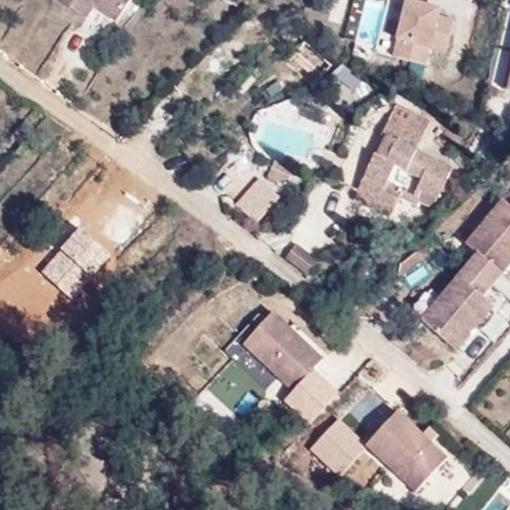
[(54,0),(83,19),(93,4),(115,19),(128,0),(54,0)]
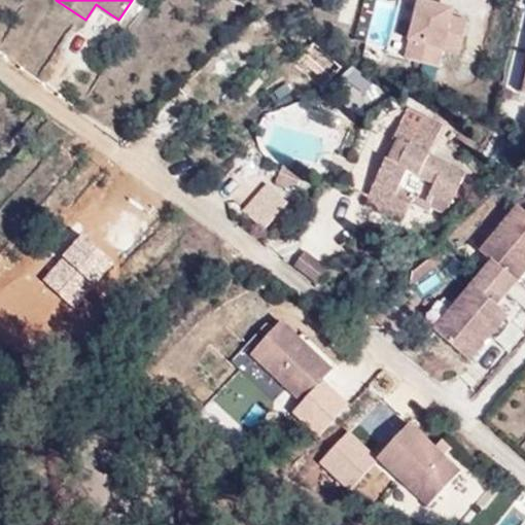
[(415,0),(401,58),(439,66),(441,54),(445,55),(446,49),(458,53),(466,18),(452,14),(453,9),(415,0)]
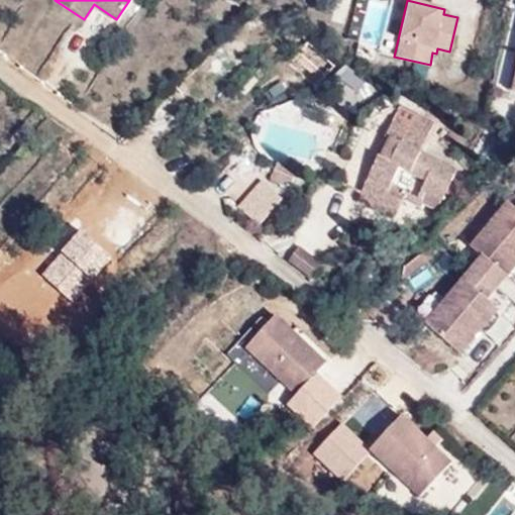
[(432,120),(398,104),(385,134),(386,135),(359,192),(396,209),(402,197),(404,192),(405,190),(390,183),(398,166),(424,179),(419,188),(423,190),(419,199),(436,207),(454,168),(418,149),(432,120)]
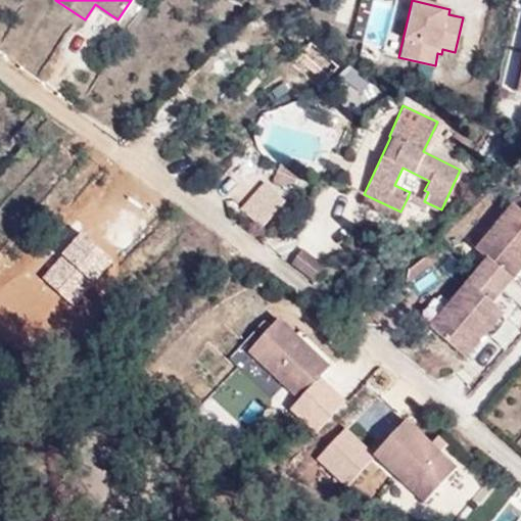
[(298,172),(279,162),(271,180),(290,189),(298,172)]
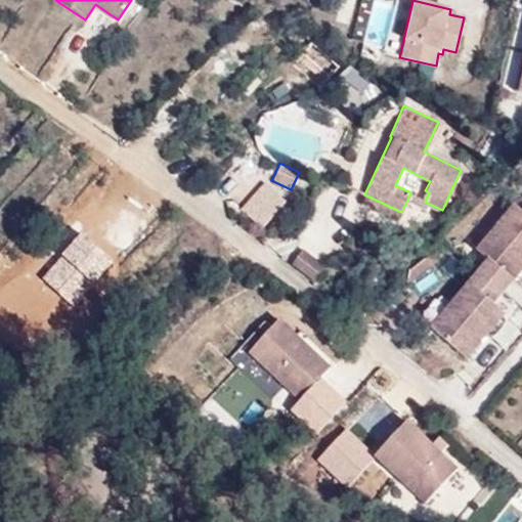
[(401,212),(364,194),(361,202),(398,219),(401,212)]
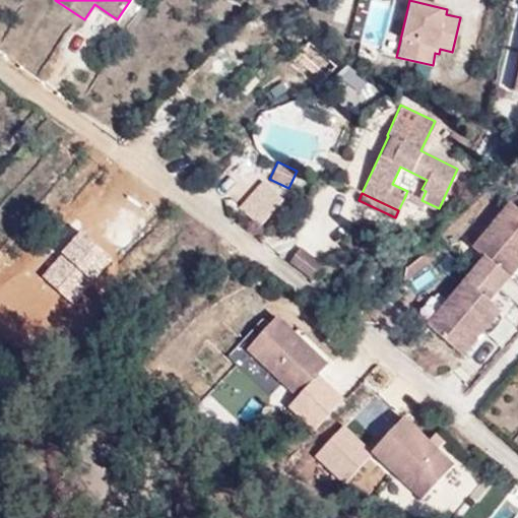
[(422,200),(406,193),(404,198),(418,205),(422,200)]
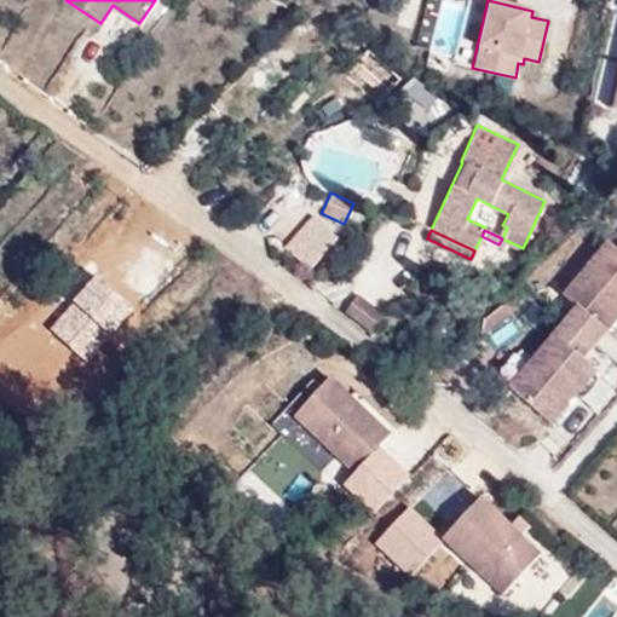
[(616,249),(616,248),(607,241),(563,295),(576,306),(565,321),(592,344),(616,313),(616,249)]
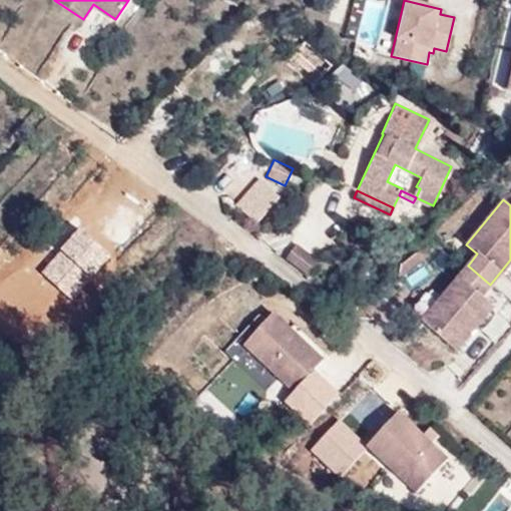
[(296,241),(285,257),(306,274),(318,260),(296,241)]
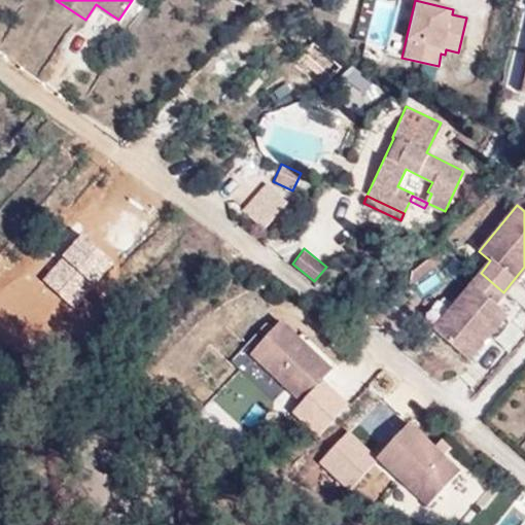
[(503,292),(481,273),(449,310),(432,329),(467,359),(506,314),(494,304),(503,292)]
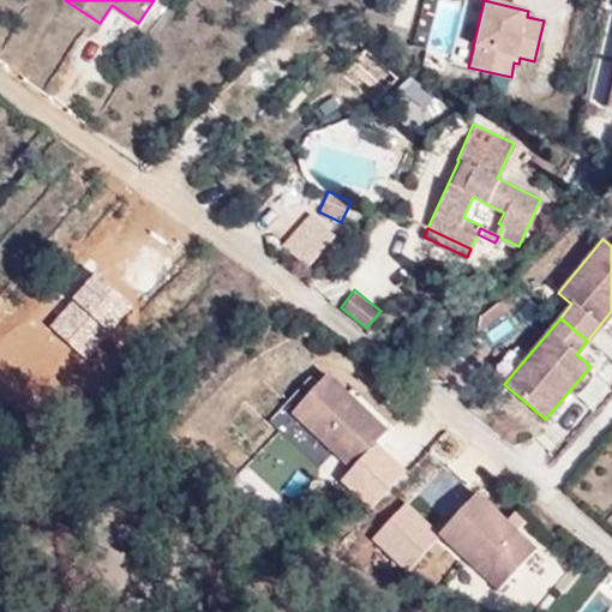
[(509,349),(490,372),(504,384),(523,361),(509,349)]
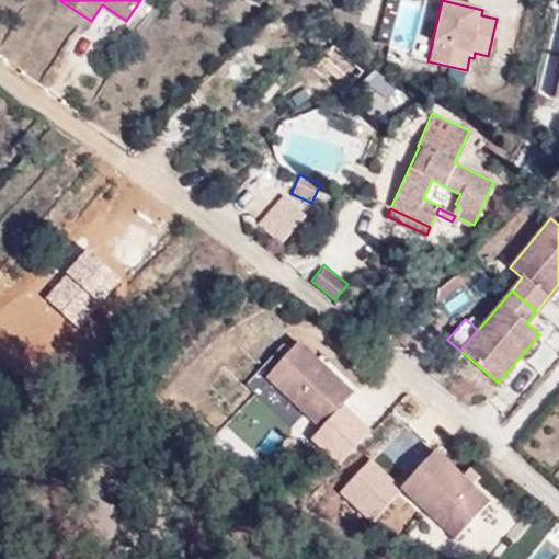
[(299,342),(266,378),(321,429),(354,392),(299,342)]
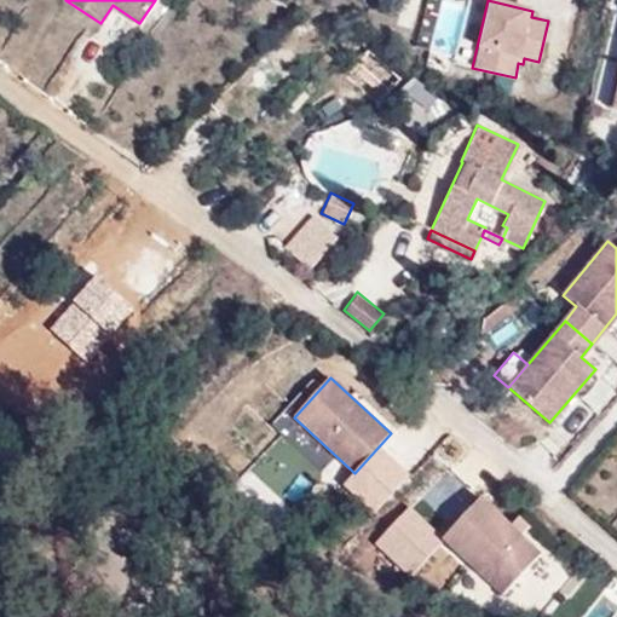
[(482,500),(443,543),(502,598),(542,555),(482,500)]
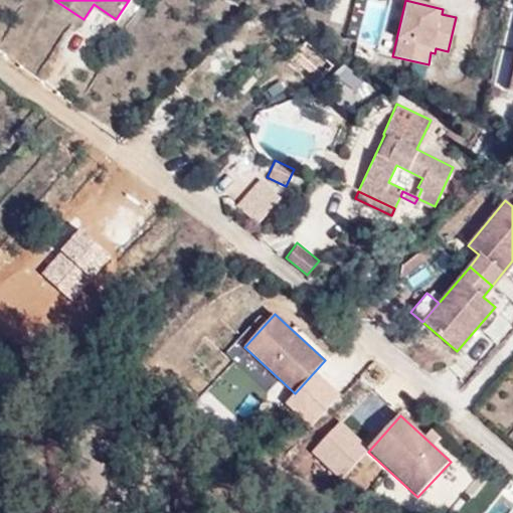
[(310,450),(338,473),(360,446),(332,422),(310,450)]
